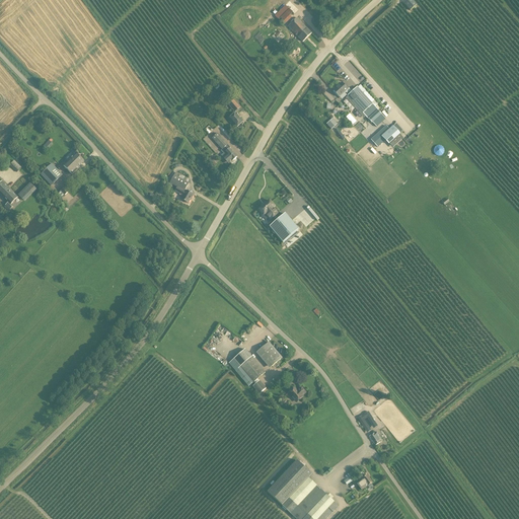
[(411,0),(404,5),(410,11),(416,5),(412,0),(411,0)]
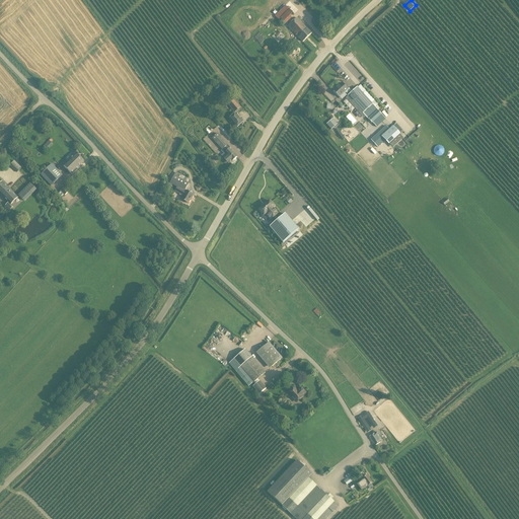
[(285,5),(274,16),(284,25),(295,15),(289,9),(285,5)]
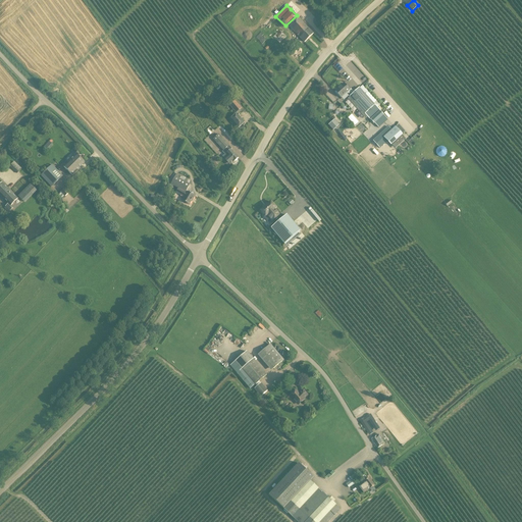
[(313,34),(299,18),(290,27),(304,43),(313,34)]
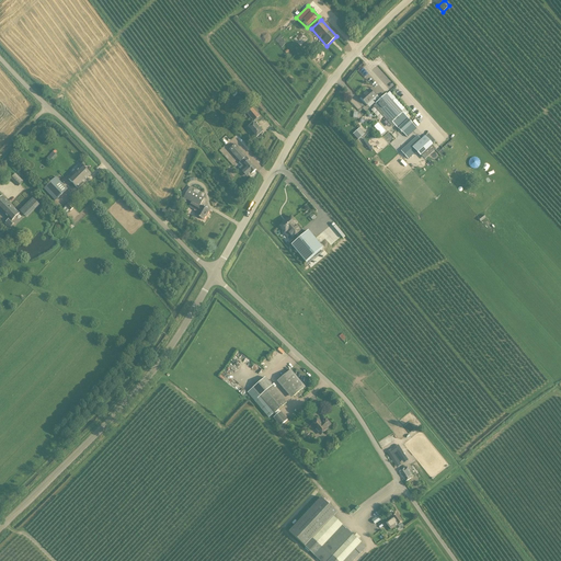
[(310,41),(302,33),(296,41),(304,47),(310,41)]
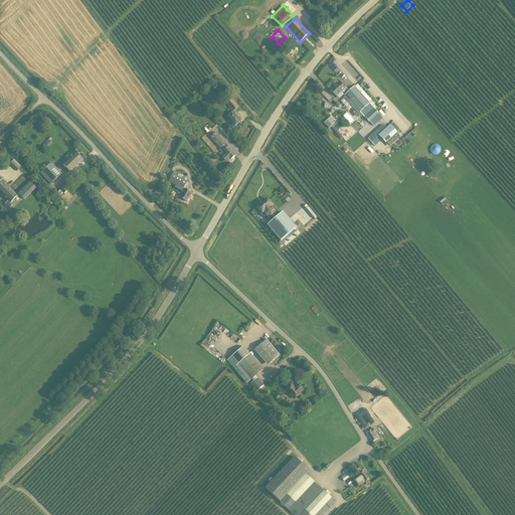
[(346,92),(347,94),(349,92),(346,88),(345,89),(339,82),(331,90),(336,97),(342,92),(342,93),(344,93),(346,92)]
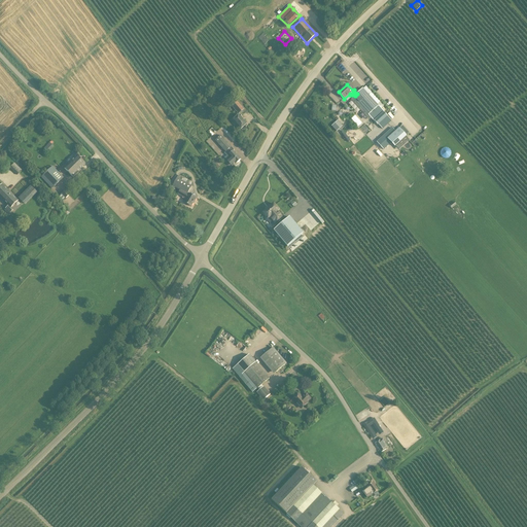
[(357,94),(355,96),(352,98),(369,115),(374,121),(378,126),(387,116),(384,112),(379,106),(362,89),(357,94)]
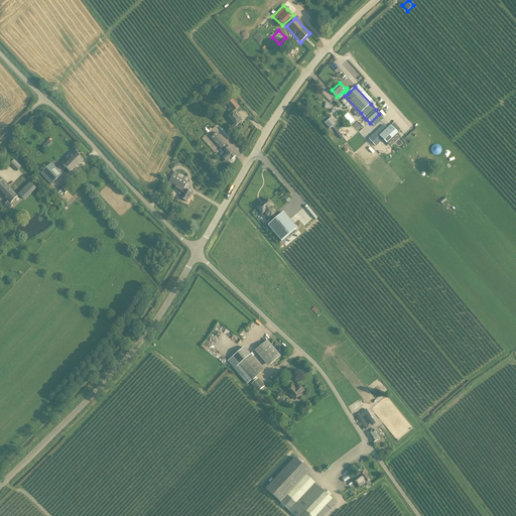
[(233,112),(239,107),(231,100),(226,104),(233,112)]
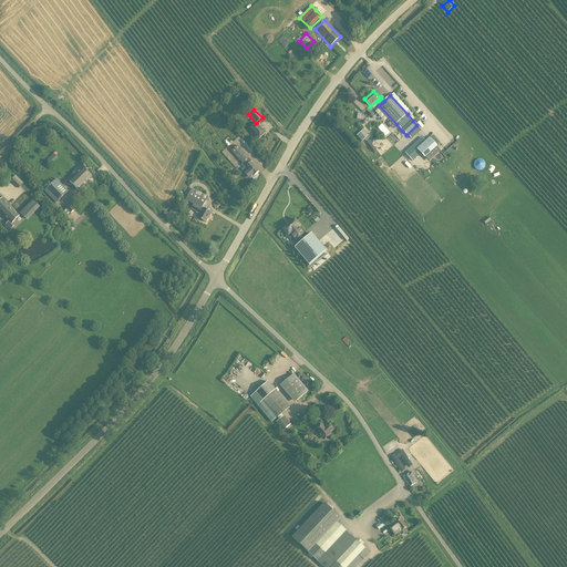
[(258,140),(266,133),(257,123),(249,130),(258,140)]
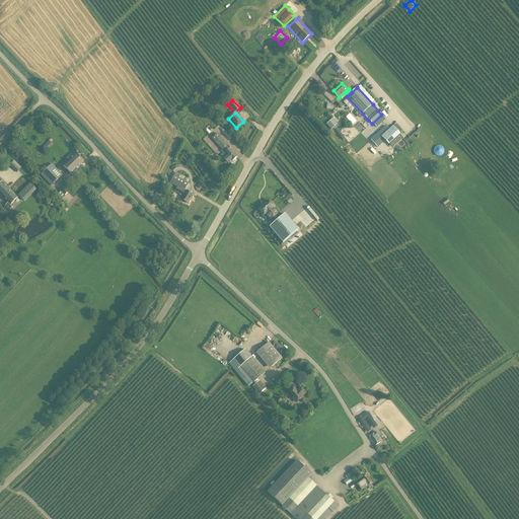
[(346,118),(353,125),(357,122),(350,114),(346,118)]
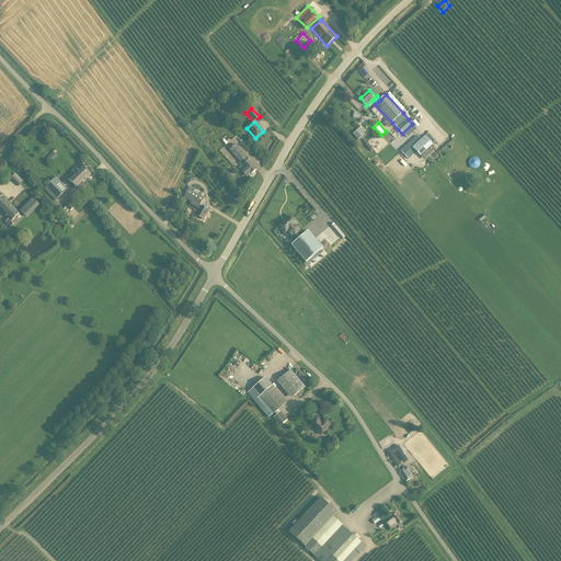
[(353,134),(358,140),(367,132),(362,126),(353,134)]
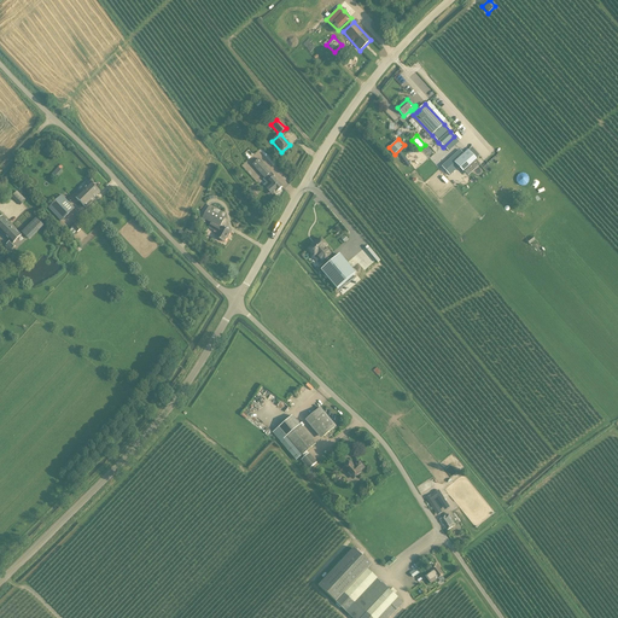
[(442,167),(450,176),(459,168),(464,173),(477,161),(468,151),(465,155),(460,150),(442,167)]
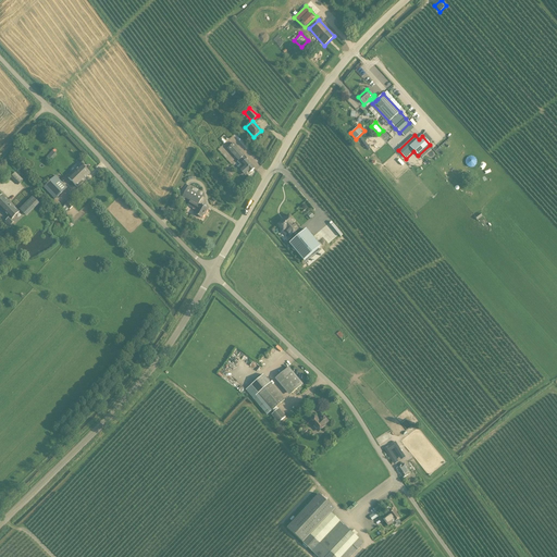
[(238,161),(244,166),(240,169),(246,174),(249,172),(249,173),(255,169),(247,160),(246,160),(247,159),(245,156),(239,149),(238,150),(237,148),(236,148),(233,145),(227,149),(230,151),(233,155),(233,156),(238,161)]
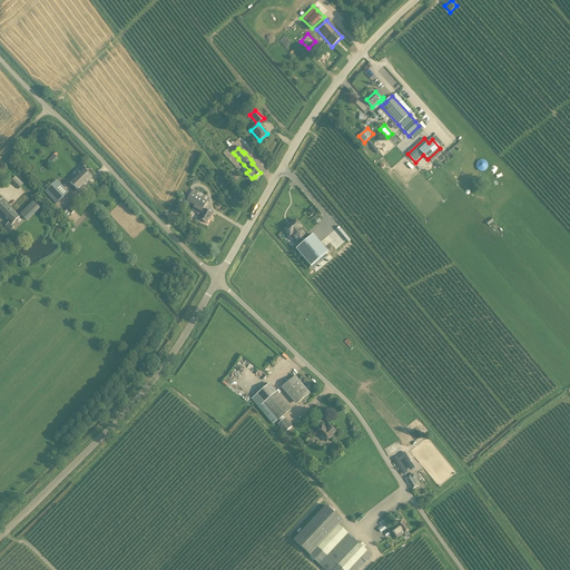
[(48,160),(52,165),(58,158),(53,155),(48,160)]
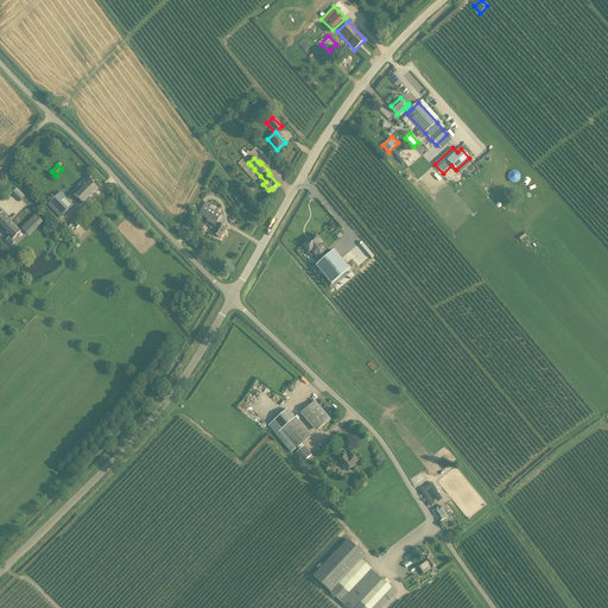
[(89,179),(75,195),(84,204),(93,196),(92,195),(99,189),(89,179)]
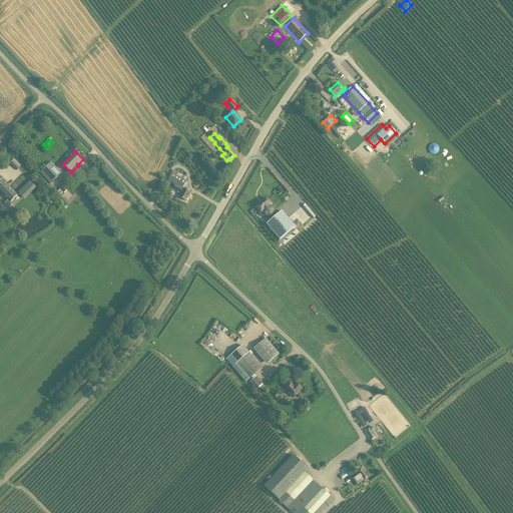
[(14,159),(9,163),(17,170),(21,166),(14,159)]
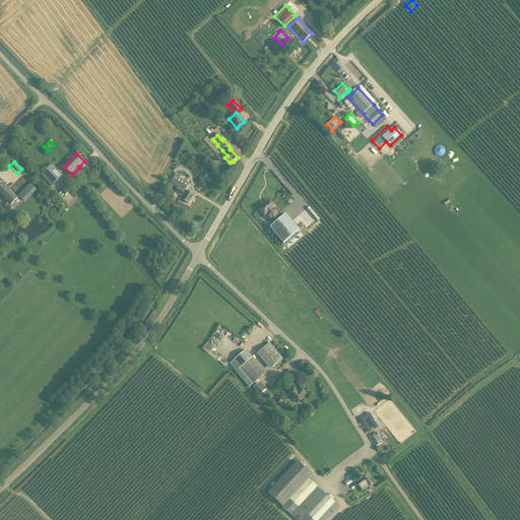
[(52,186),(63,176),(52,165),(41,175),(52,186)]
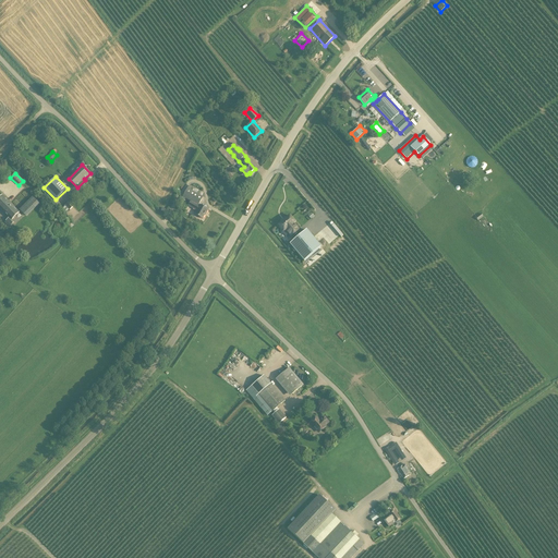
[(187,189),(182,197),(191,202),(189,206),(196,210),(195,215),(203,219),(205,214),(206,214),(208,210),(198,205),(203,197),(197,194),(198,191),(189,185),(187,189)]
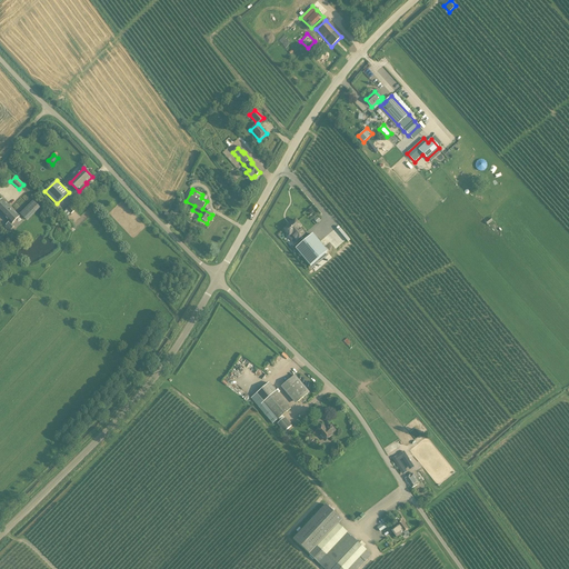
[(17,215),(2,200),(0,201),(0,212),(7,220),(9,222),(7,225),(6,226),(10,230),(15,227),(12,225),(20,217),(17,215)]
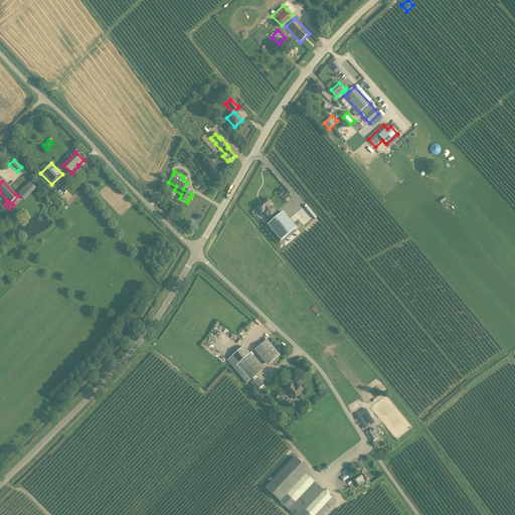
[(24,200),(36,188),(30,182),(18,194),(24,200)]
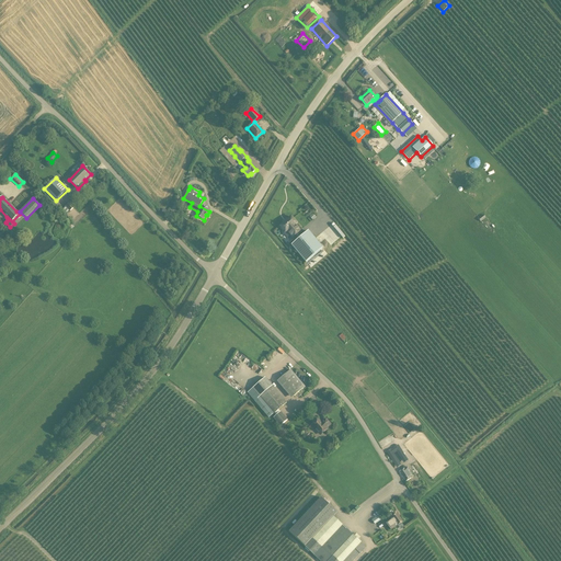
[(66,206),(66,207),(63,209),(67,214),(69,210),(70,212),(75,207),(70,203),(66,206)]
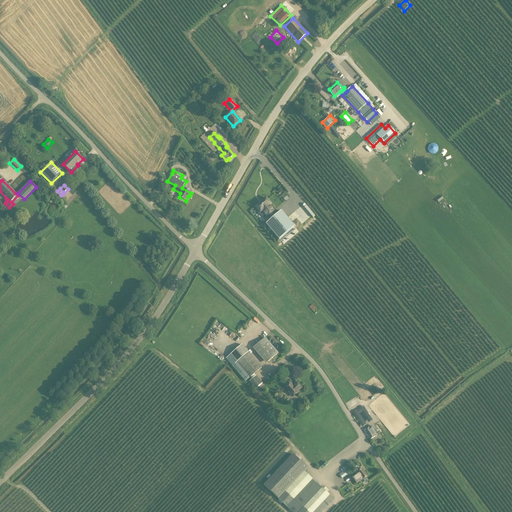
[(272,202),(266,195),(262,200),(261,199),(258,202),(255,205),(260,212),(262,211),(267,217),(268,216),(271,219),(266,223),(280,238),(295,225),(282,209),(277,213),(274,211),(276,210),(271,204),(272,202)]
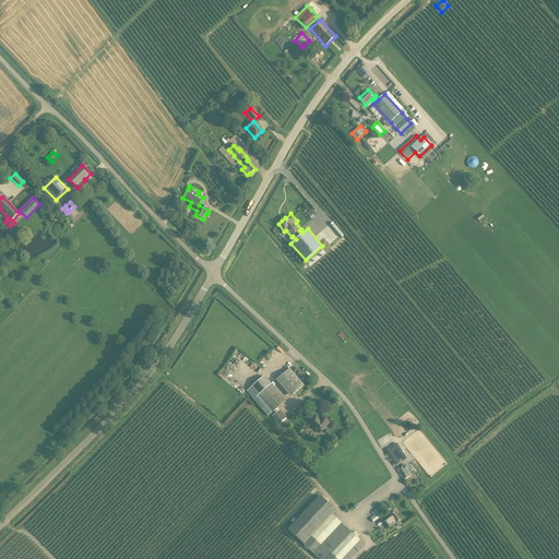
[(333,233),(339,228),(333,222),(329,226),(333,233)]
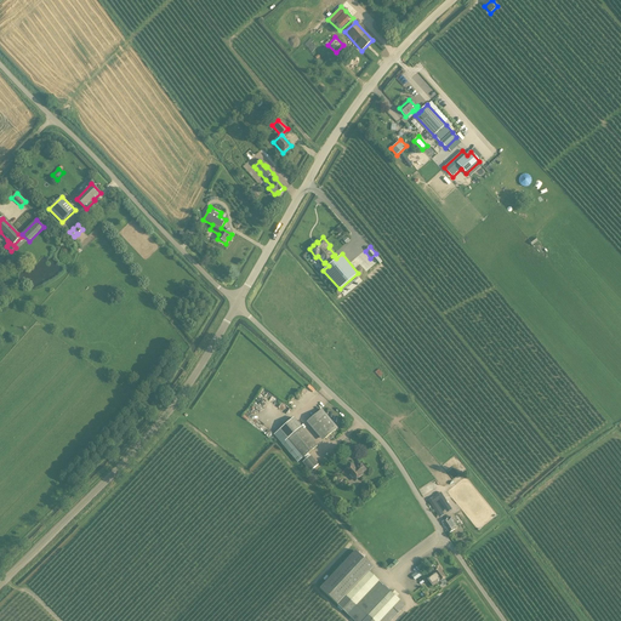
[(355,255),(369,271),(376,266),(363,250),(355,255)]
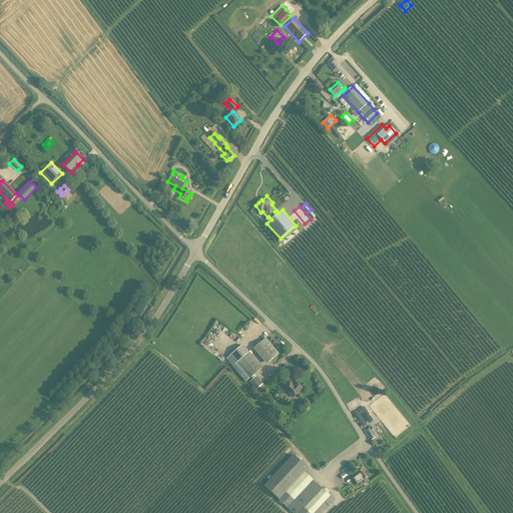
[(266,339),(255,347),(270,363),(280,354),(266,339)]
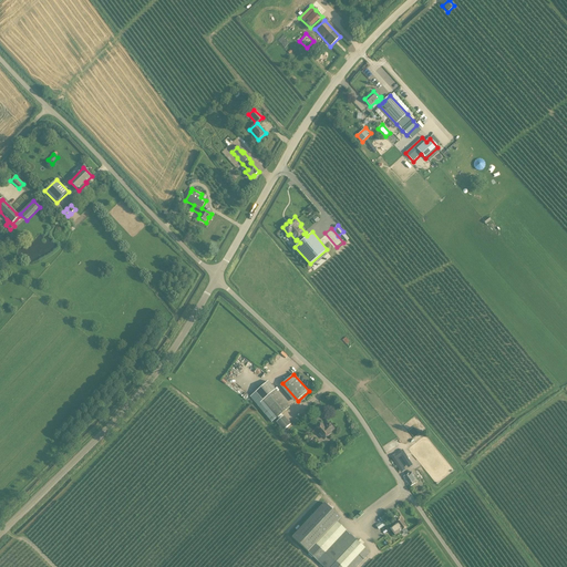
[(289,408),(268,382),(255,392),(249,397),(271,422),(277,418),(279,420),(276,422),(282,431),(290,425),(281,414),(289,408)]
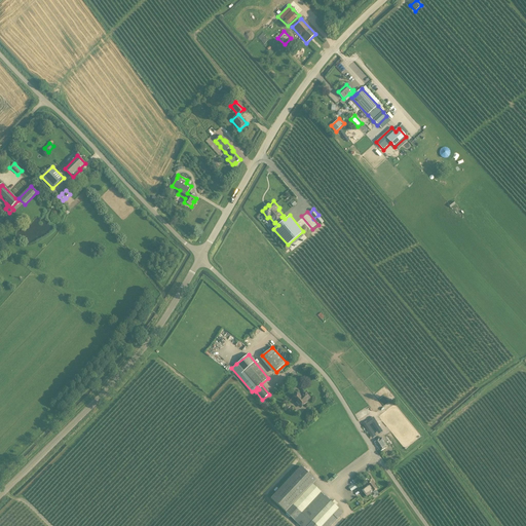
[(310,398),(305,392),(301,397),(298,392),(292,399),(300,408),(306,403),(306,402),(310,398)]
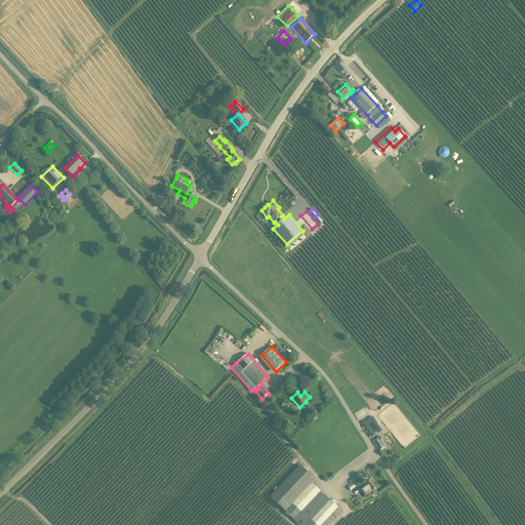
[(375,431),(379,429),(372,417),(362,423),(369,435),(373,432),(369,425),(371,423),(375,431)]
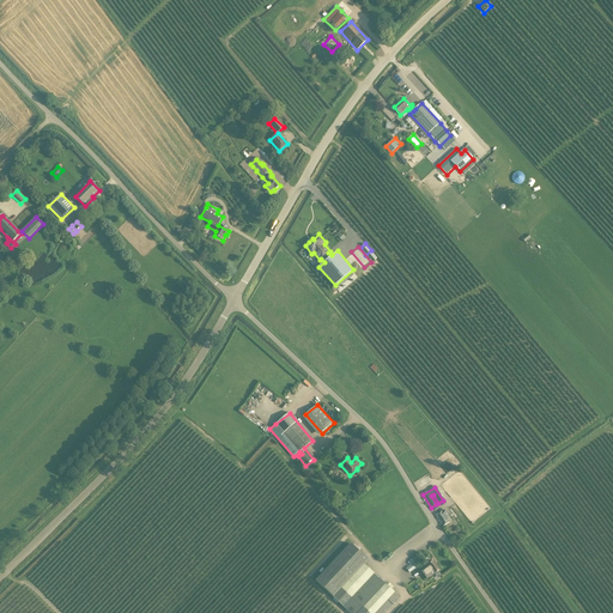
[(451,521),(444,510),(436,515),(443,526),(451,521)]
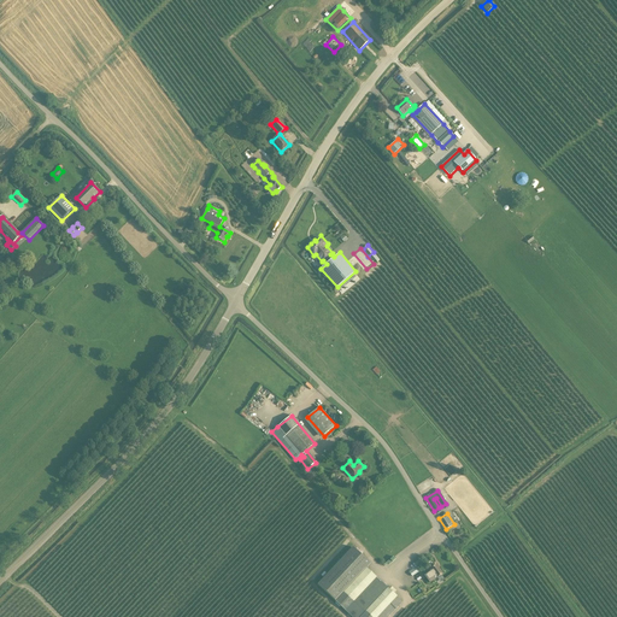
[(371,564),(353,547),(318,585),(335,601),(345,611),(351,616),(388,616),(403,601),(398,597),(388,588),(377,577),(366,569),(371,564)]
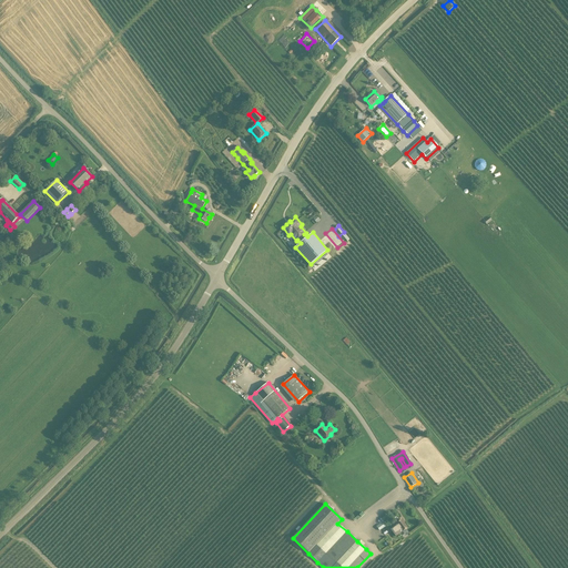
[(402,520),(389,529),(396,537),(407,528),(402,520)]
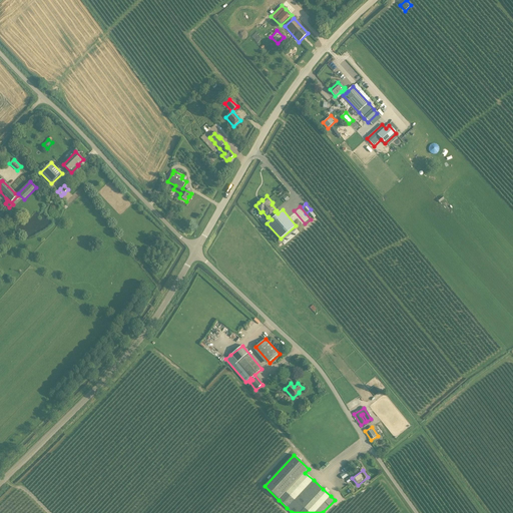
[(350,475),(347,471),(340,476),(343,480),(350,475)]
